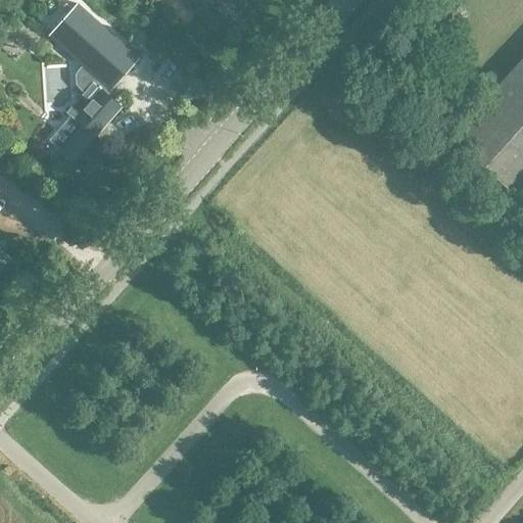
[(49,36),(82,64),(110,90),(132,66),(140,57),(78,2),(49,36)]
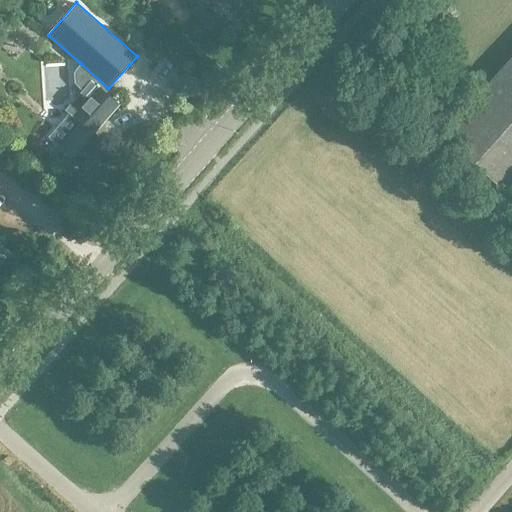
[(29,44),(40,31),(30,22),(19,35),(29,44)]
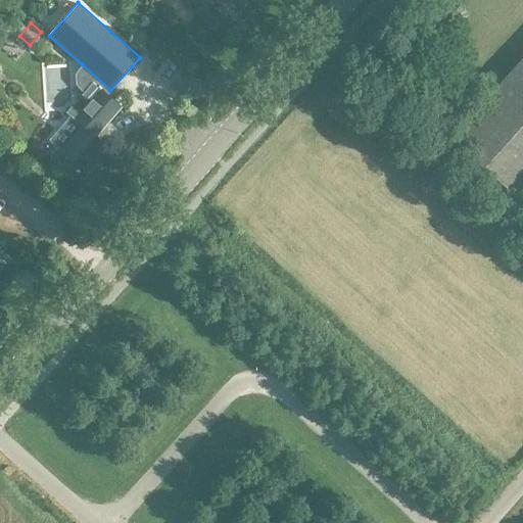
[(522,59),(453,138),(516,195),(522,188),(522,59)]
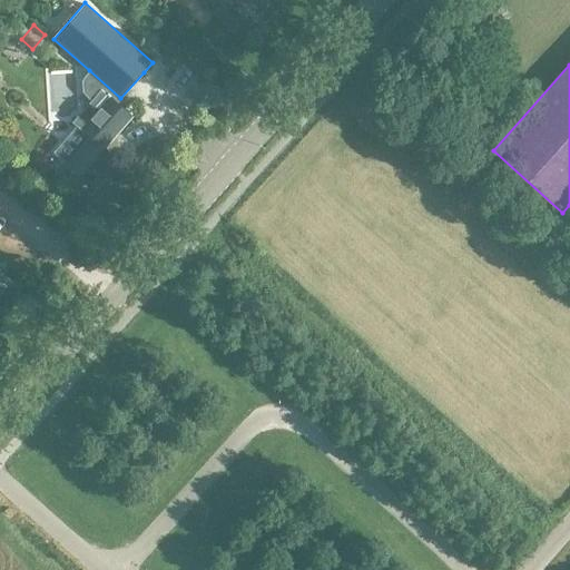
[(136,111),(120,98),(89,70),(81,79),(81,92),(91,101),(74,123),(77,125),(53,153),(65,163),(64,164),(91,188),(116,158),(104,148),(136,111)]
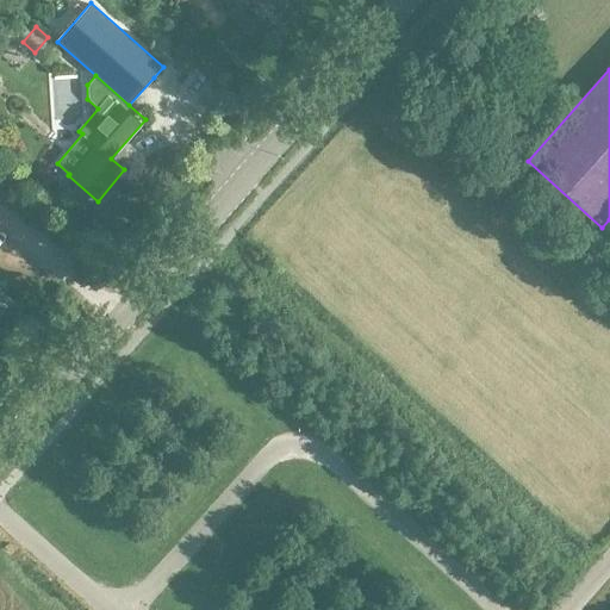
[(0,311),(11,300),(0,291),(0,311)]
